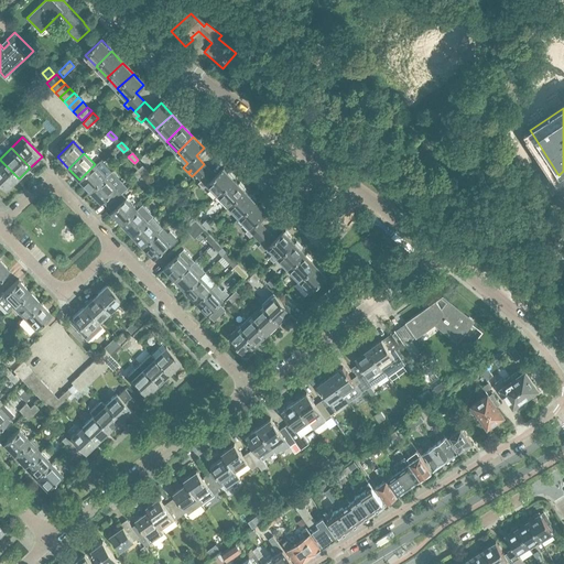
[(3,163),(0,165),(0,182),(7,190),(19,179),(3,163)]
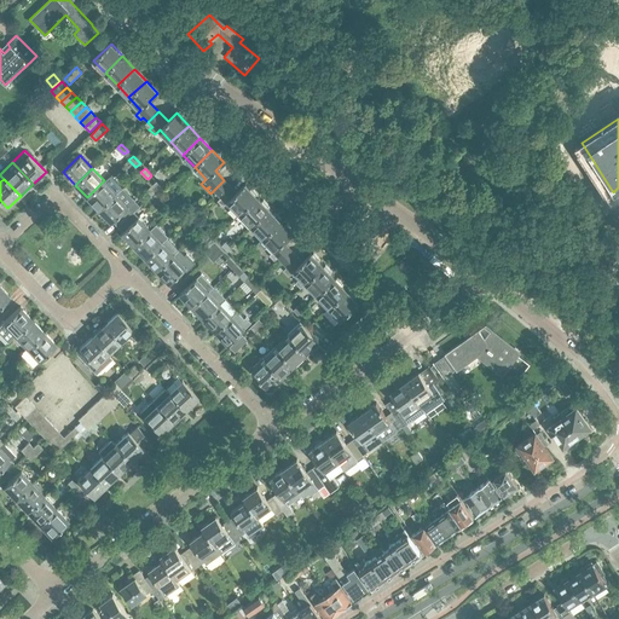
[(104,180),(87,197),(99,209),(116,194),(104,180)]
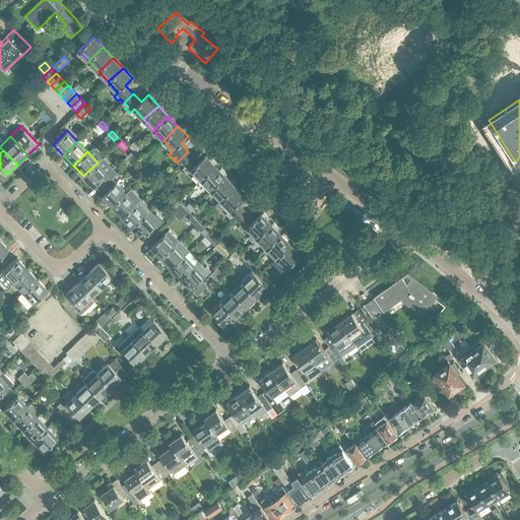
[(127,165),(136,156),(132,151),(123,160),(127,165)]
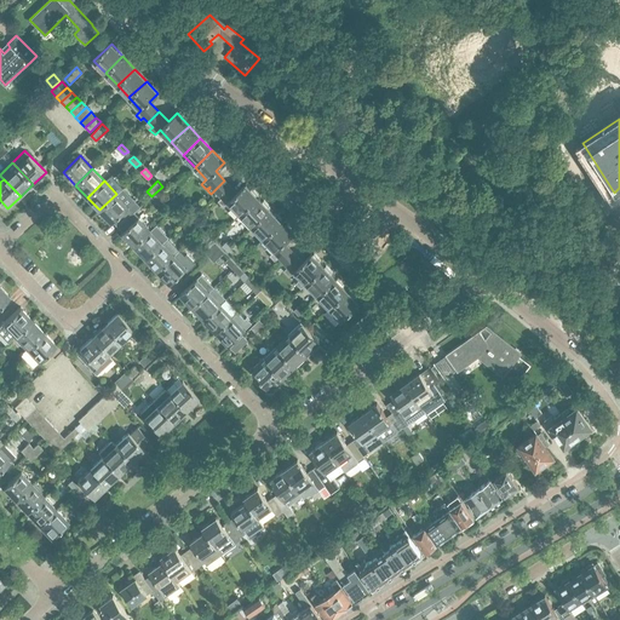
[(240,214),(257,197),(245,185),(236,194),(227,183),(216,194),(220,199),(218,201),(223,207),(228,202),(240,214)]
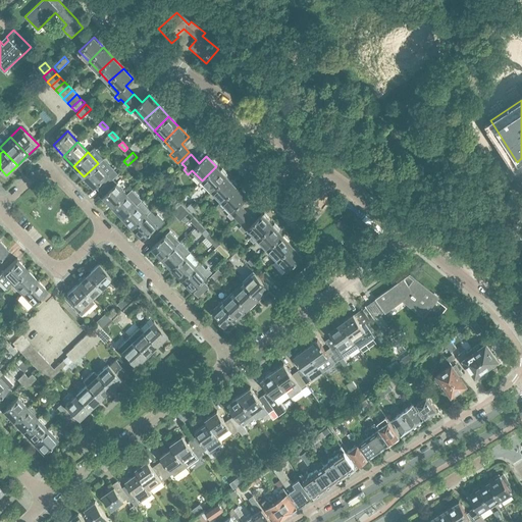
[(141,161),(137,157),(127,165),(132,169),(141,161)]
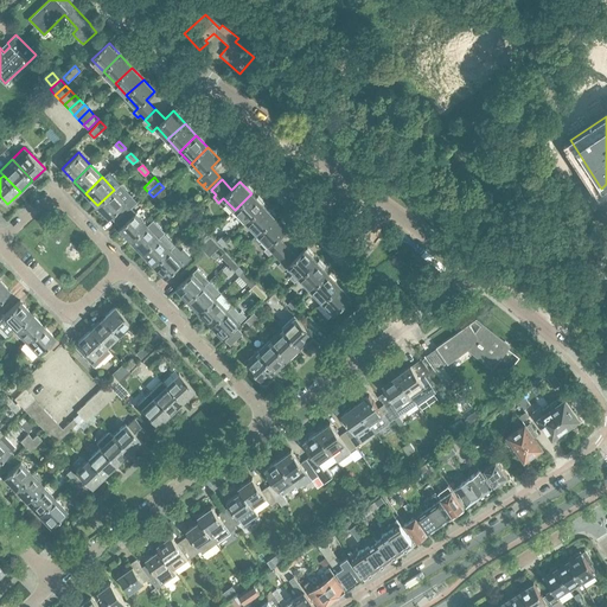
[(114,190),(97,205),(109,218),(126,202),(114,190)]
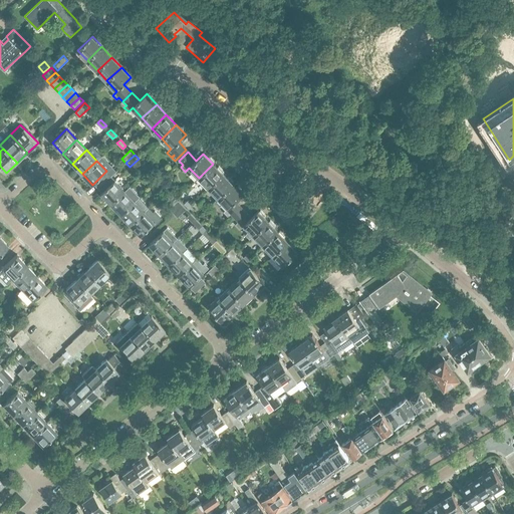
[(140,166),(146,172),(149,169),(143,163),(140,166)]
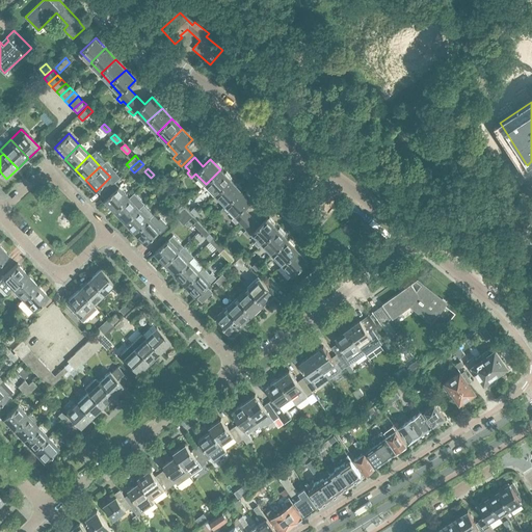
[(231,180),(220,169),(206,184),(215,194),(231,180)]
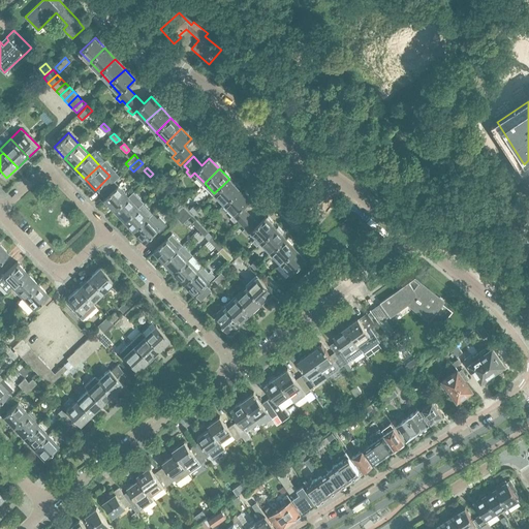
[(229,179),(214,193),(224,204),(240,189),(229,179)]
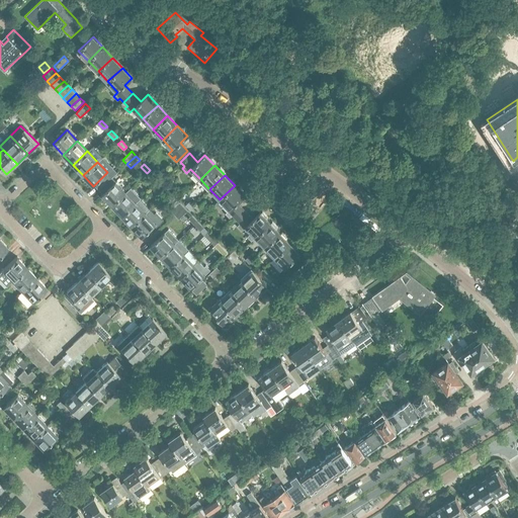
[(156,184),(161,190),(165,187),(159,180),(156,184)]
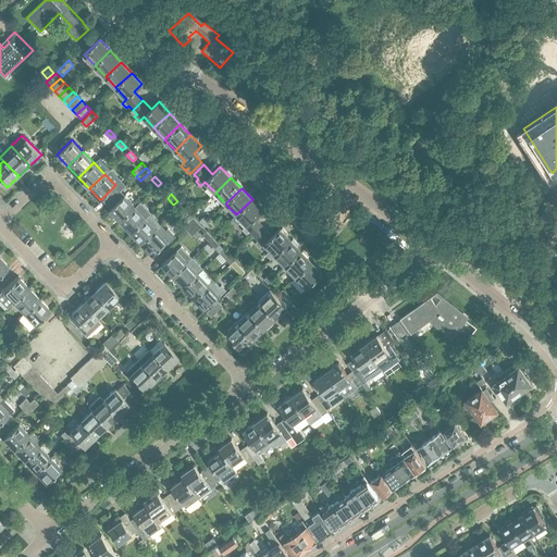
[(121,221),(136,207),(125,195),(110,210),(121,221)]
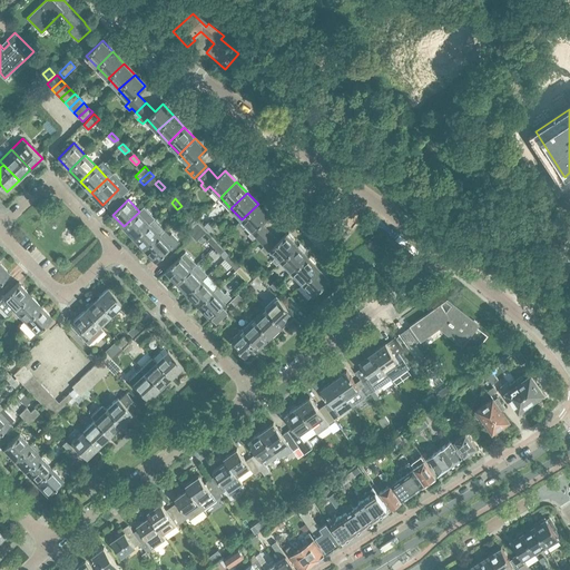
[(258,204),(242,219),(238,224),(243,228),(245,226),(251,233),(247,235),(253,239),(255,237),(259,242),(269,233),(261,223),(268,215),(258,204)]
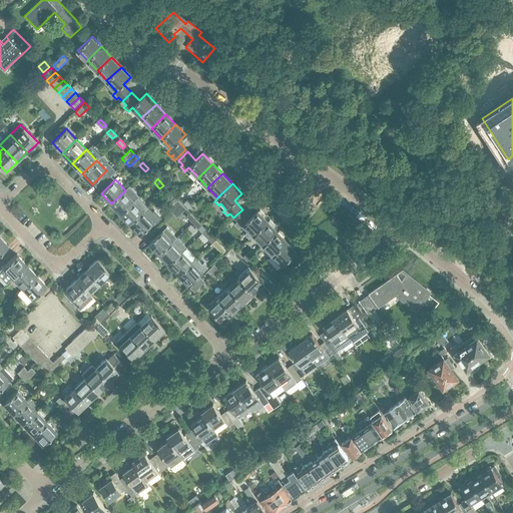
[(163,193),(169,198),(173,194),(167,189),(163,193)]
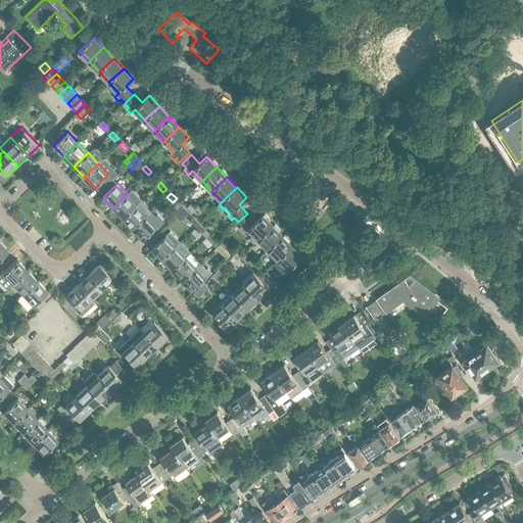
[(138,204),(128,194),(113,207),(124,219),(138,204)]
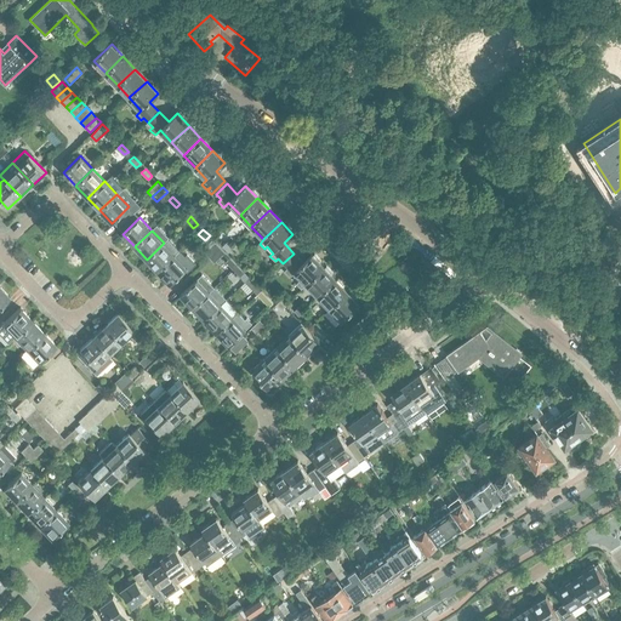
[(164,244),(164,243),(147,260),(158,272),(180,251),(169,239),(164,244)]
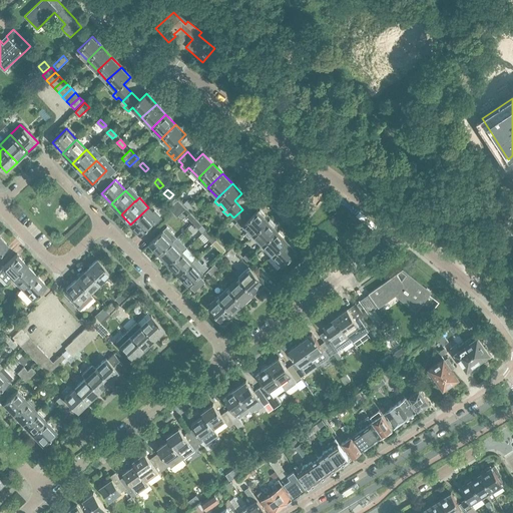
[(173,212),(181,204),(177,199),(169,208),(173,212)]
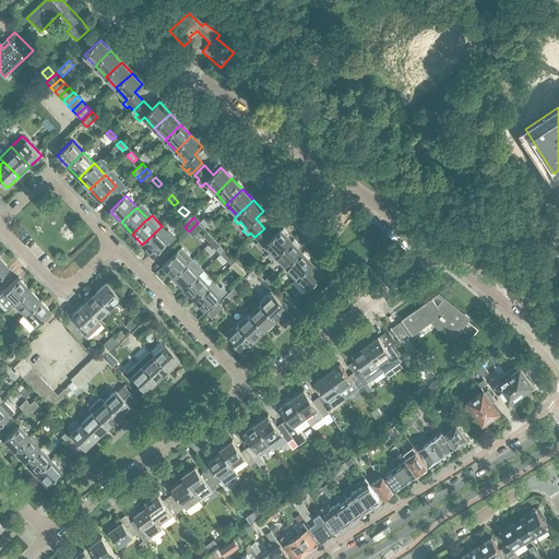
[(202,227),(198,223),(189,232),(193,236),(202,227)]
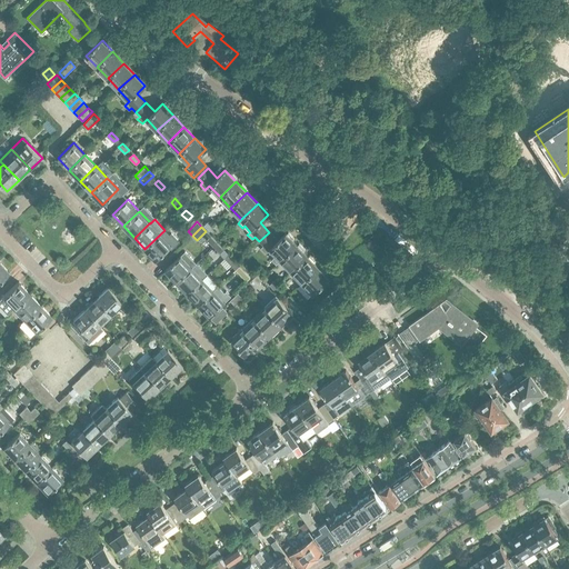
[(165,230),(145,249),(156,260),(170,248),(171,249),(180,242),(171,233),(170,235),(165,230)]
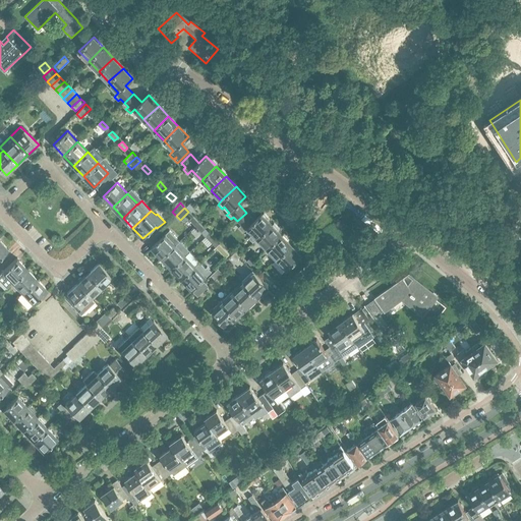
[(246,213),(237,221),(240,225),(238,227),(242,232),(247,228),(256,238),(272,224),(262,214),(254,221),(246,213)]
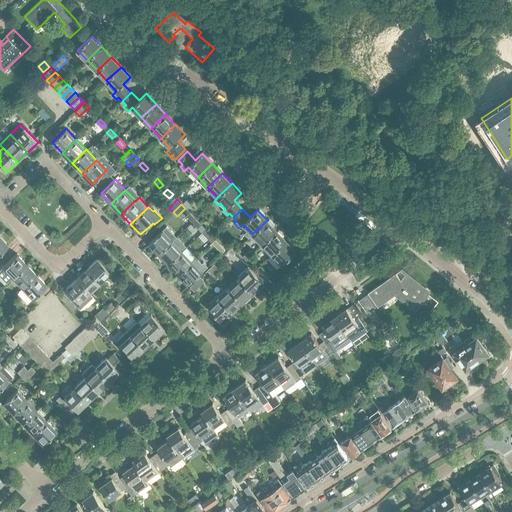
[(192,222),(196,219),(190,213),(186,216),(192,222)]
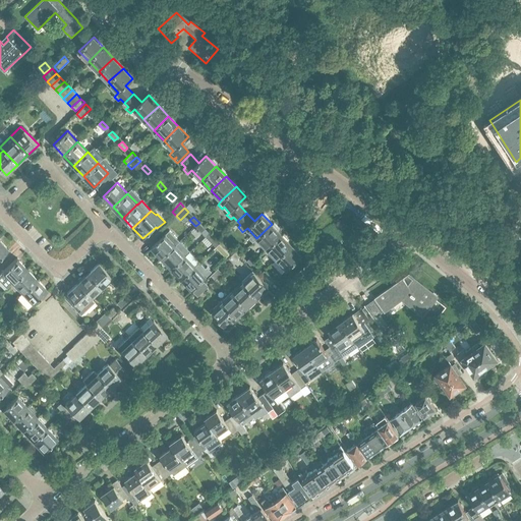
[(210,233),(199,223),(195,226),(206,237),(210,233)]
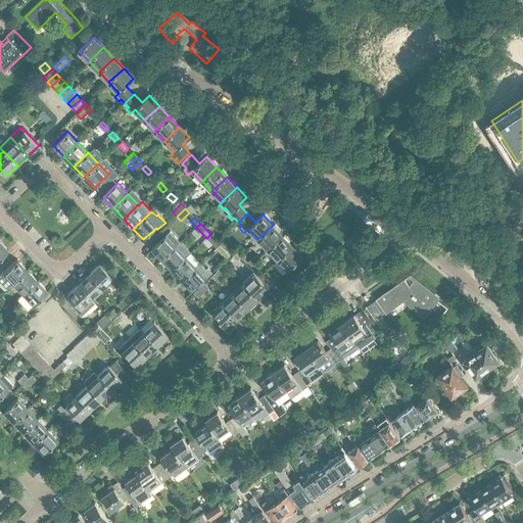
[(282,235),(273,225),(257,239),(268,249),(282,235)]
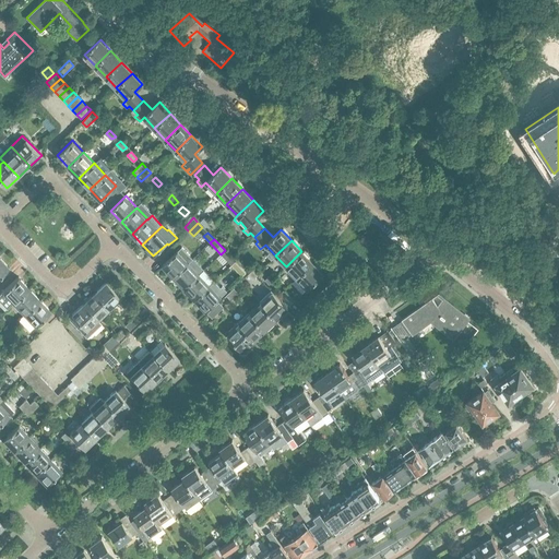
[(178,250),(163,265),(174,277),(189,262),(192,259),(181,247),(178,250)]
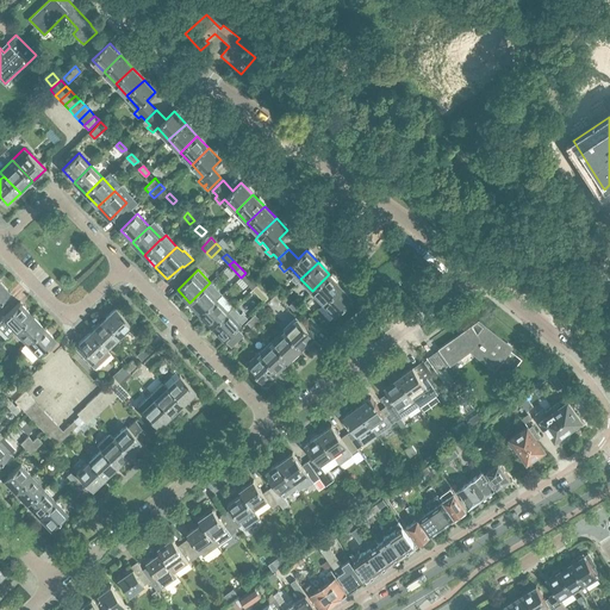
[(246,273),(241,278),(253,290),(257,286),(246,273)]
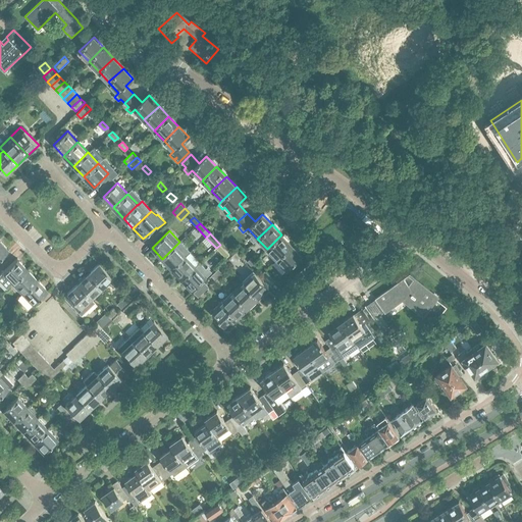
[(292,246),(281,235),(267,249),(277,259),(292,246)]
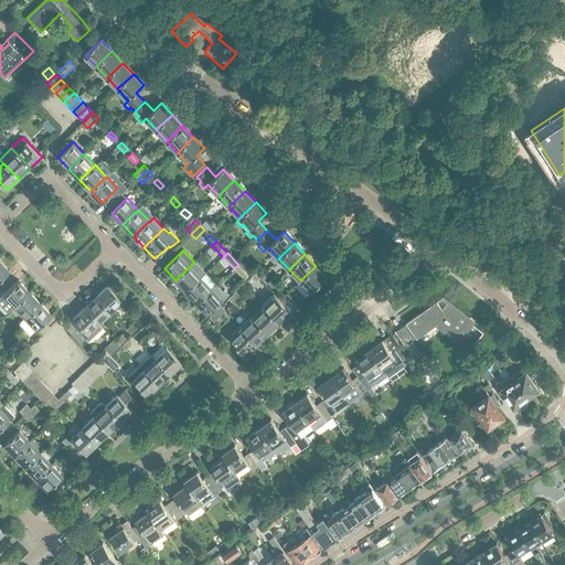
[(0,259),(0,278),(9,269),(0,259)]
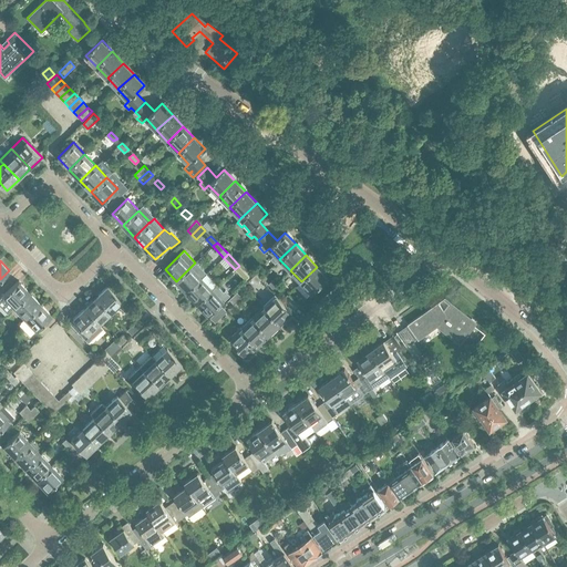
[(192,266),(176,281),(187,292),(203,277),(206,274),(195,263),(192,266)]
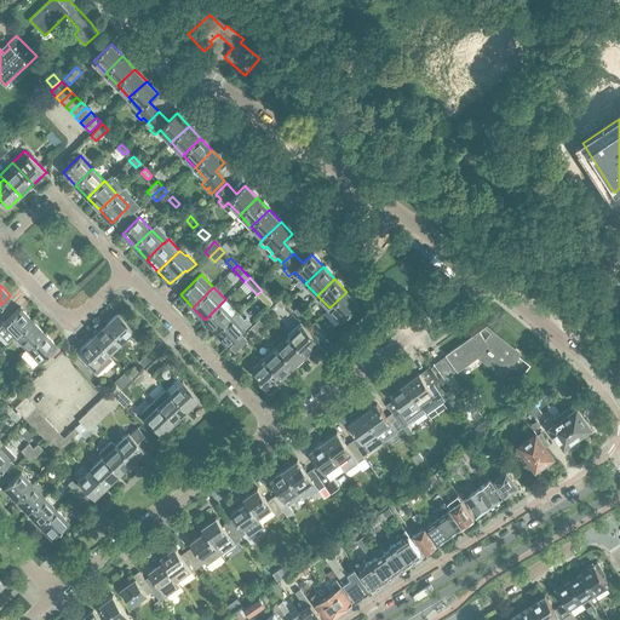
[(262,291),(257,294),(269,306),(273,303),(262,291)]
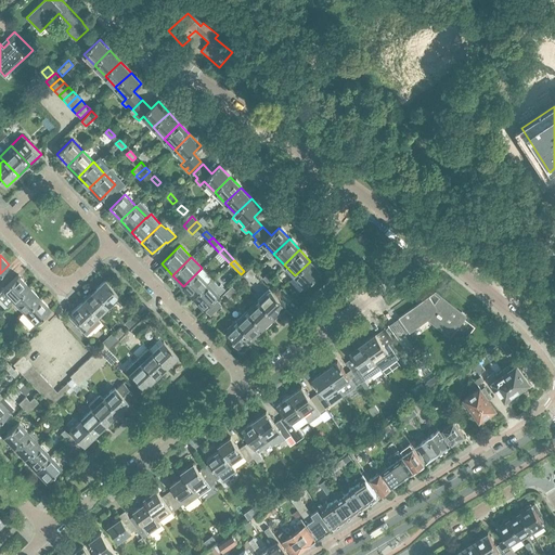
[(321,272),(310,261),(295,275),(305,287),(321,272)]
